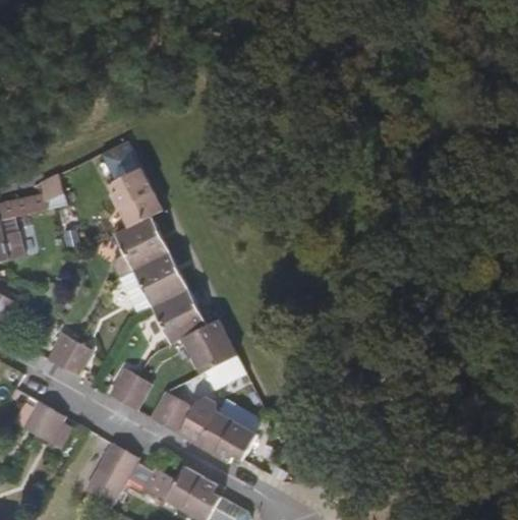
[(127,140),(100,154),(114,182),(107,185),(128,227),(152,215),(163,209),(127,140)]
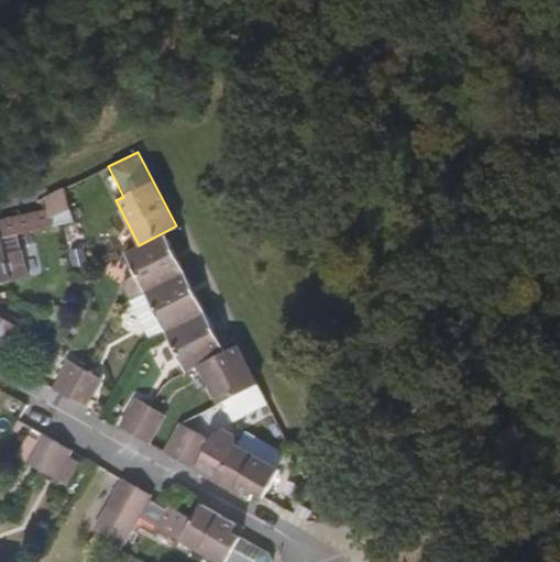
[(0,237),(15,234),(56,224),(53,218),(73,208),(63,188),(44,197),(48,208),(0,220),(0,237)]
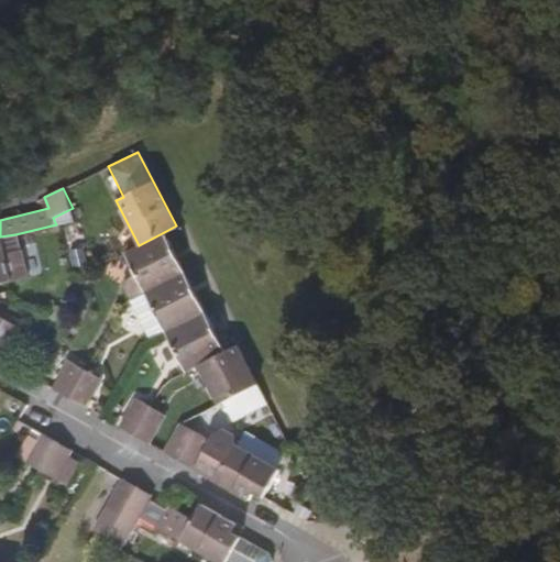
[(125,252),(124,253),(135,275),(122,282),(131,298),(133,298),(184,273),(164,232),(139,245),(125,252)]
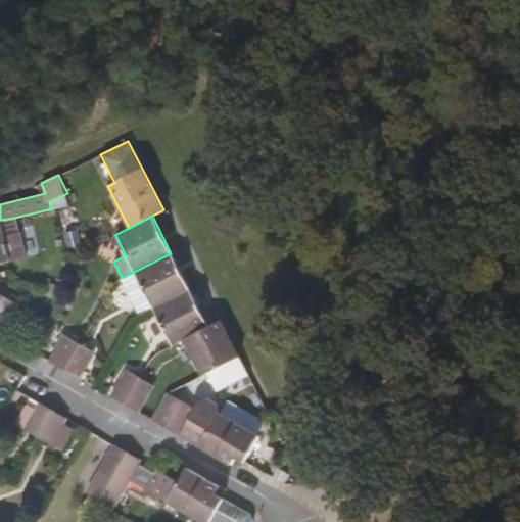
[(14,218),(0,220),(0,262),(24,256),(14,218)]
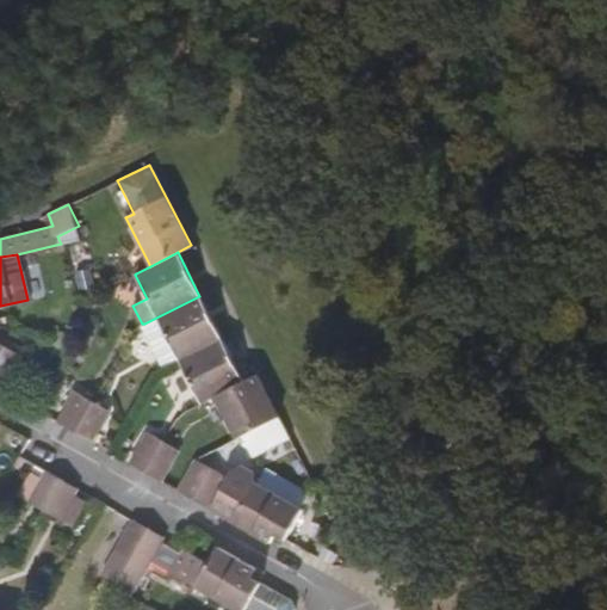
[(199,296),(144,324),(166,367),(178,359),(221,338),(199,296)]
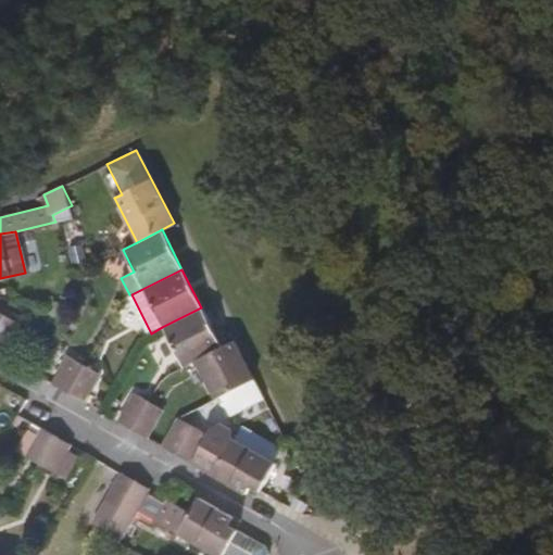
[(201,307),(162,327),(183,366),(193,361),(221,347),(201,307)]
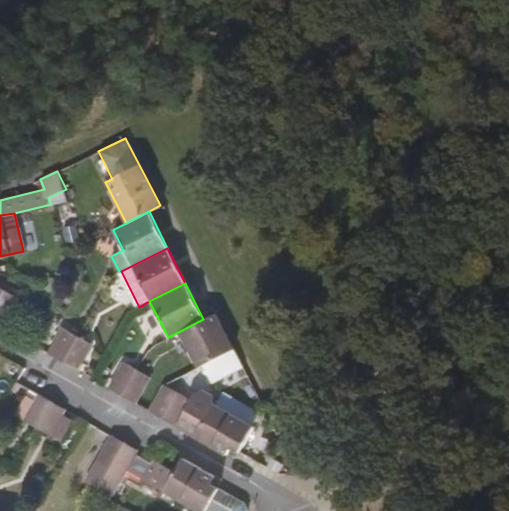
[(0,317),(4,320),(17,298),(0,288),(0,317)]
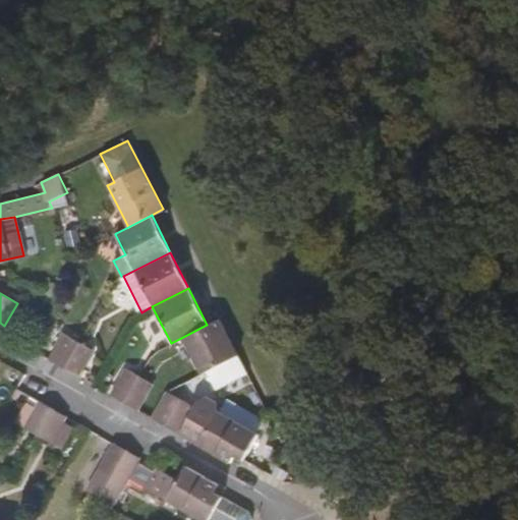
[(207,325),(181,338),(199,374),(237,354),(219,319),(207,325)]
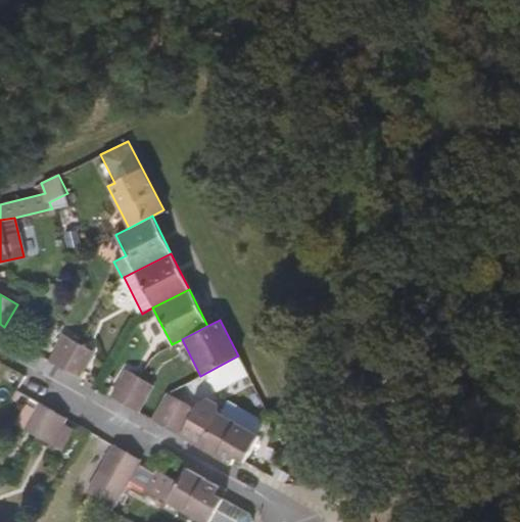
[(49,363),(63,370),(78,344),(60,334),(51,351),(55,353),(49,363)]
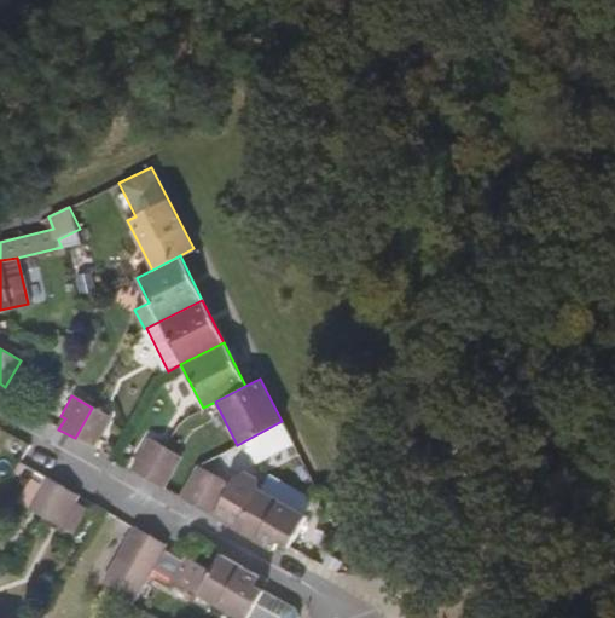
[(75,438),(91,448),(108,416),(92,408),(75,438)]
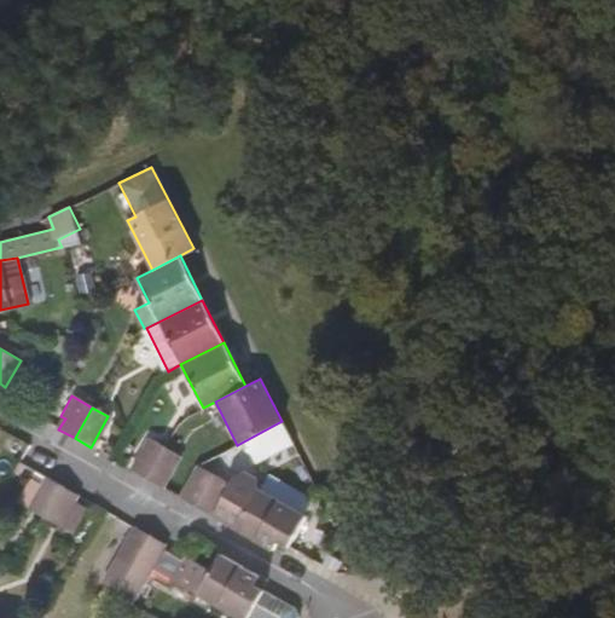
[(129,469),(145,478),(163,446),(148,438),(129,469)]
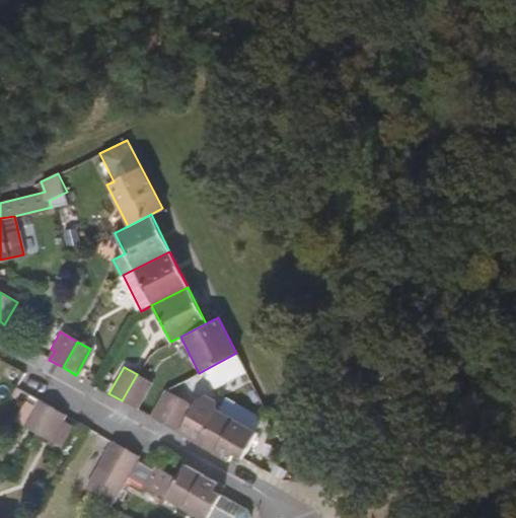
[(122,400),(135,409),(149,382),(137,374),(122,400)]
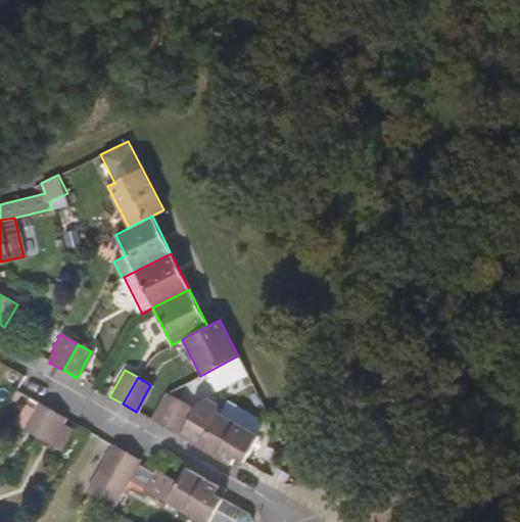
[(234,457),(243,462),(258,435),(218,412),(215,402),(205,397),(196,400),(192,408),(166,393),(151,420),(230,465),(234,457)]
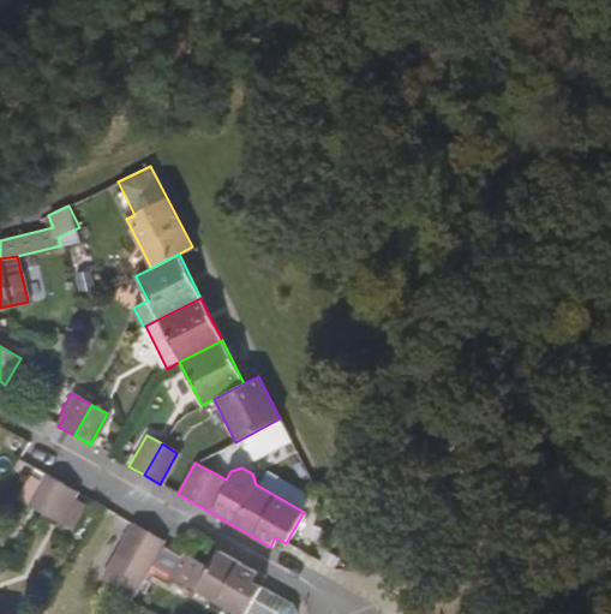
[(42,514),(60,483),(46,474),(28,505),(42,514)]
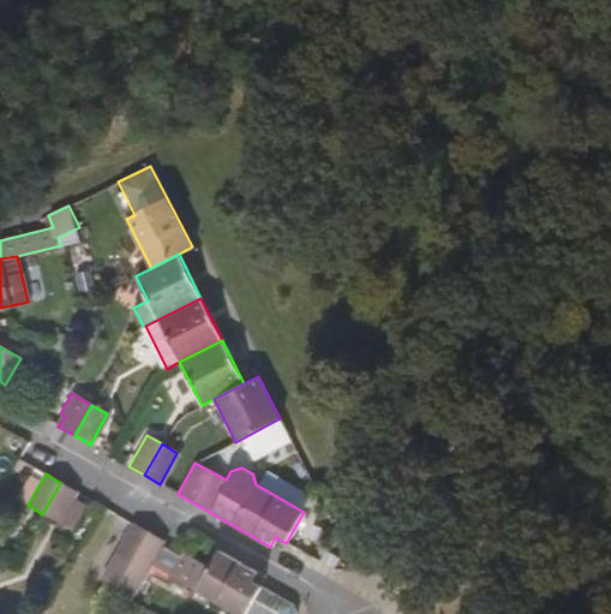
[(76,492),(60,483),(42,514),(45,516),(58,523),(71,501),(76,492)]
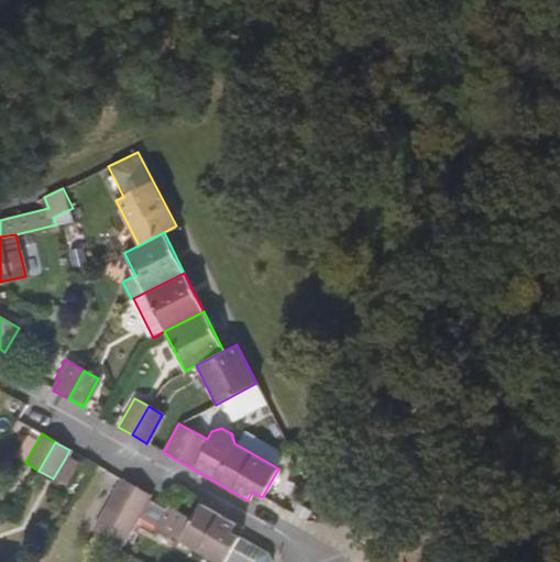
[(76,464),(65,459),(53,478),(64,485),(76,464)]
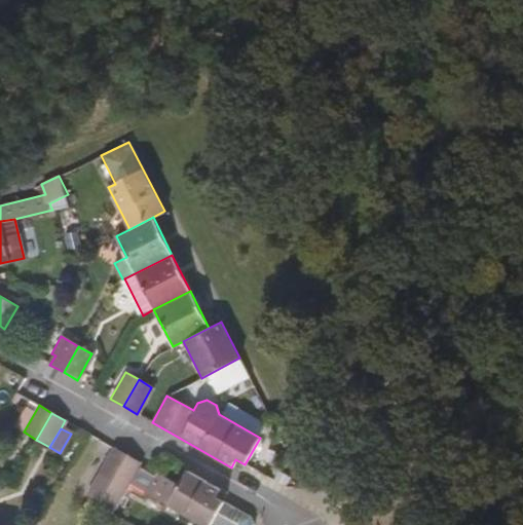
[(98,507),(126,455),(113,447),(83,498),(98,507)]
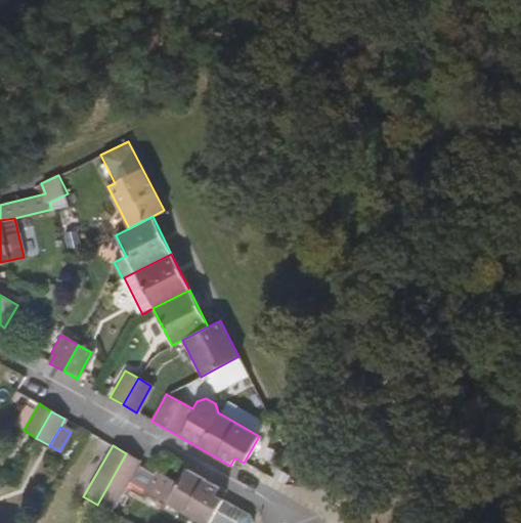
[(160,472),(138,460),(126,453),(97,505),(110,512),(126,482),(200,522),(210,522),(223,499),(214,494),(218,488),(184,469),(177,482),(160,472)]
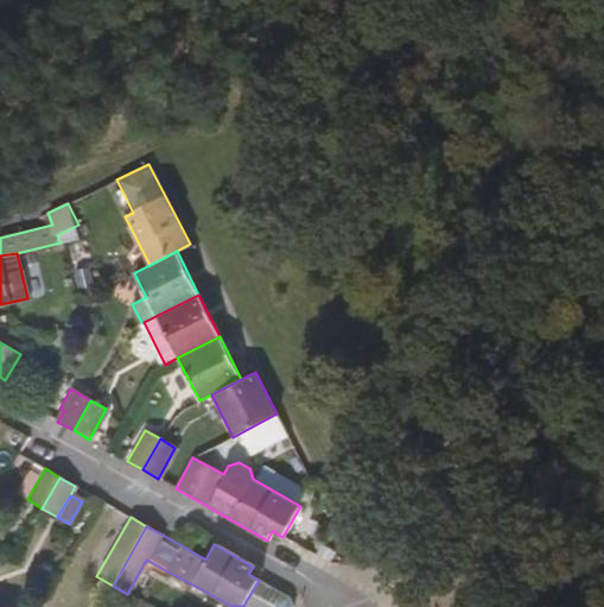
[(259,580),(243,606),(245,606),(286,606),(287,606),(285,599),(280,592),(259,580)]
